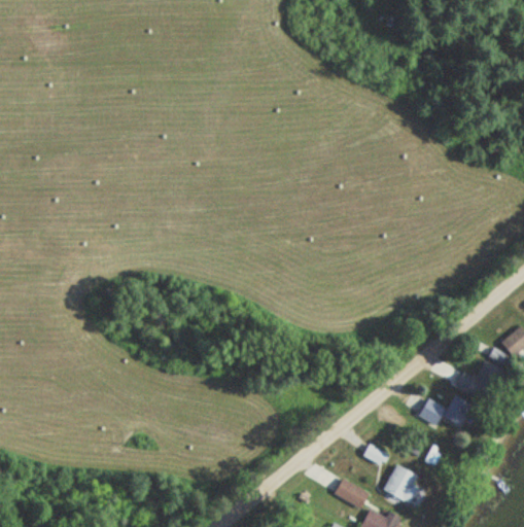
[(515,362),(523,355),(523,325),(500,343),(515,362)]
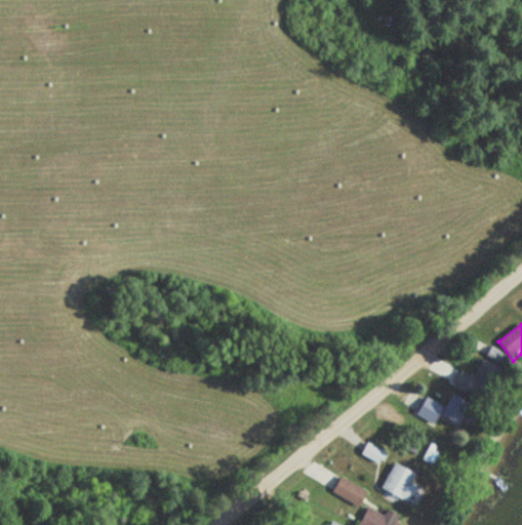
[(474,377),(462,370),(454,382),(486,401),(505,370),(484,359),(474,377)]
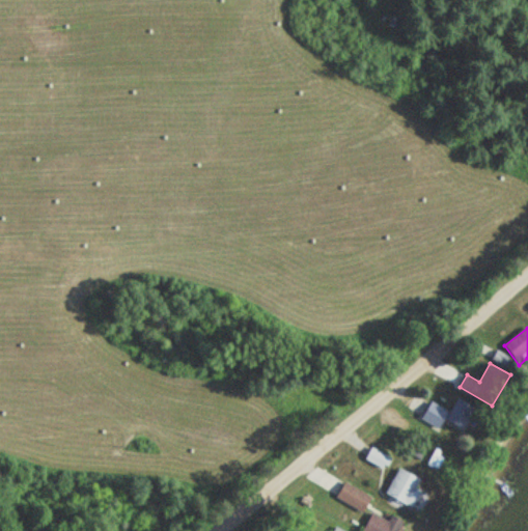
[(422,419),(441,429),(445,419),(465,429),(477,407),(459,397),(450,412),(431,401),(422,419)]
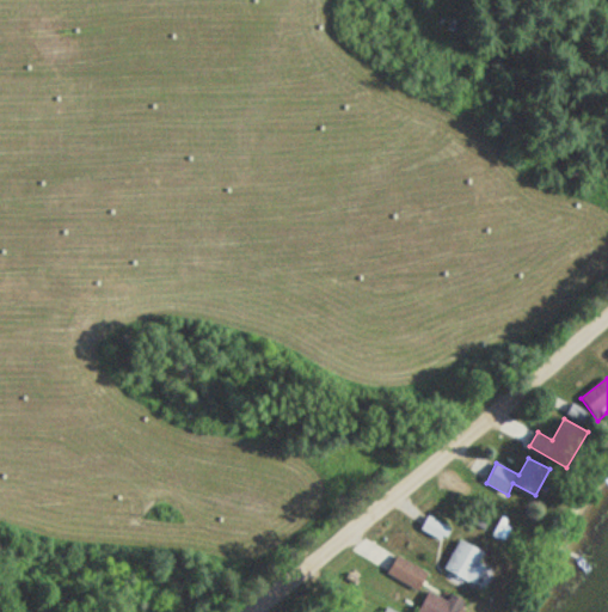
[(453,527),(428,515),(422,528),(447,542),(453,527)]
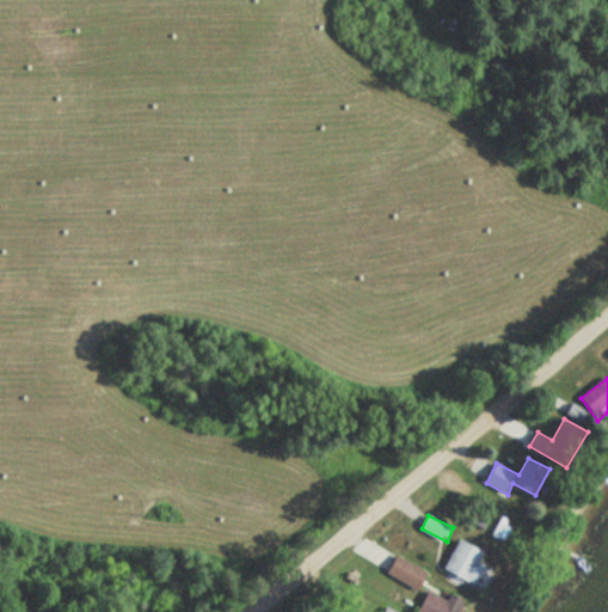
[(477,585),(486,565),(480,563),(486,551),(460,539),(446,569),(477,585)]
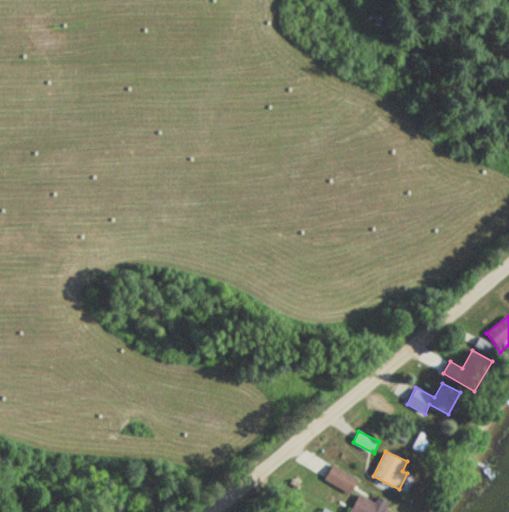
[(350,493),(358,477),(332,464),(324,480),(350,493)]
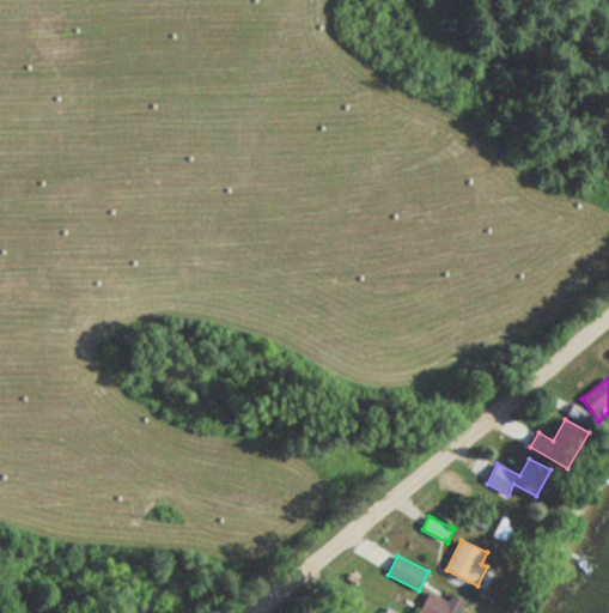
[(418,612),(419,612),(461,612),(468,604),(451,594),(448,601),(431,590),(418,612)]
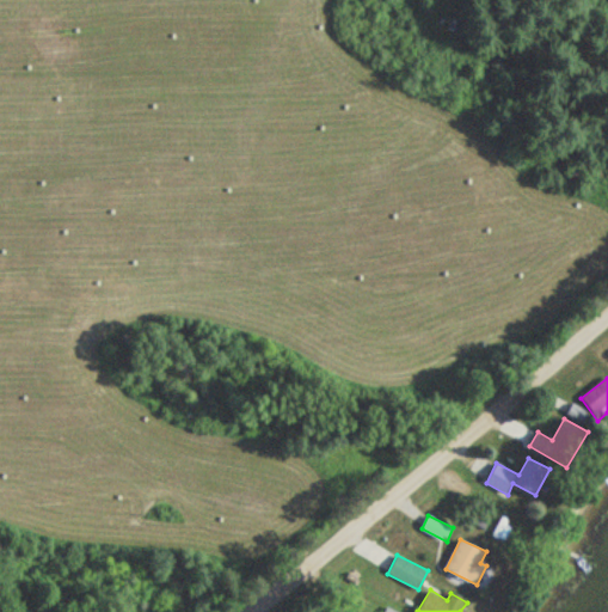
All buildings are outlined.
